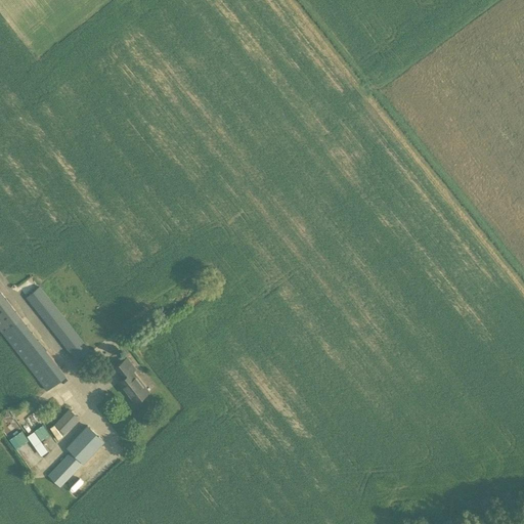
[(40,287),(27,297),(77,360),(90,350),(40,287)]
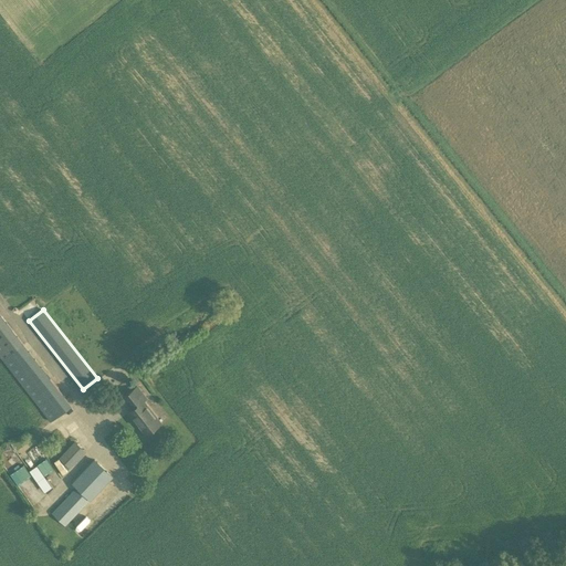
[(0,355),(2,359),(33,398),(52,421),(72,405),(0,313),(0,355)]
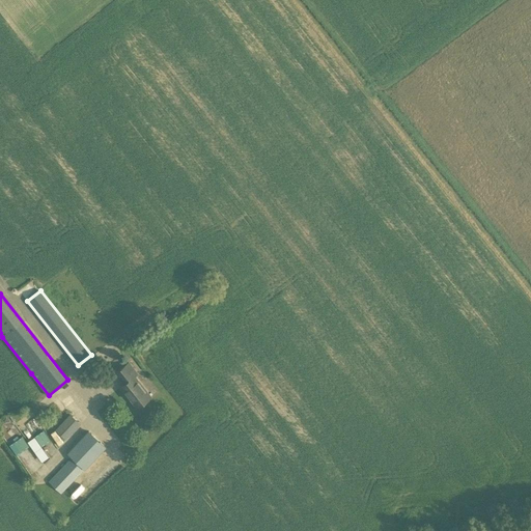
[(129,363),(116,372),(124,384),(120,387),(137,408),(151,397),(135,376),(137,374),(129,363)]
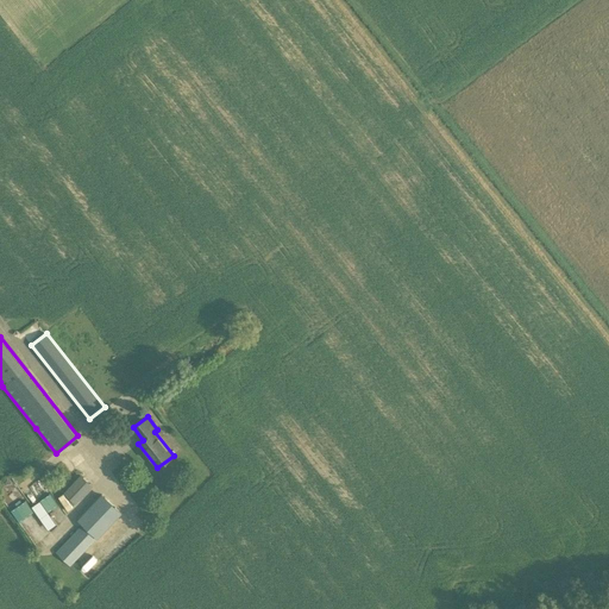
[(64,493),(76,503),(93,485),(81,475),(64,493)]
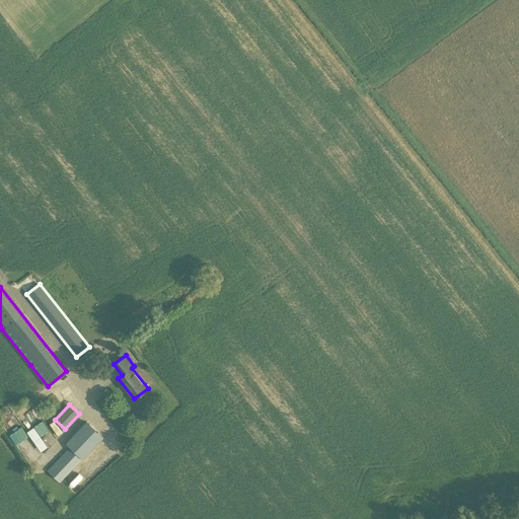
[(132,416),(142,424),(151,414),(140,404),(132,416)]
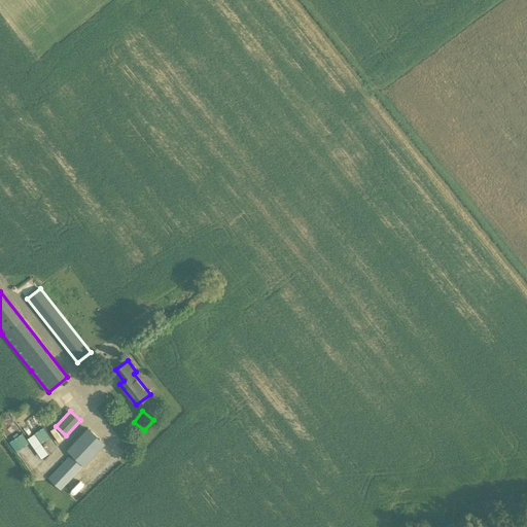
[(44,426),(35,432),(41,442),(50,436),(44,426)]
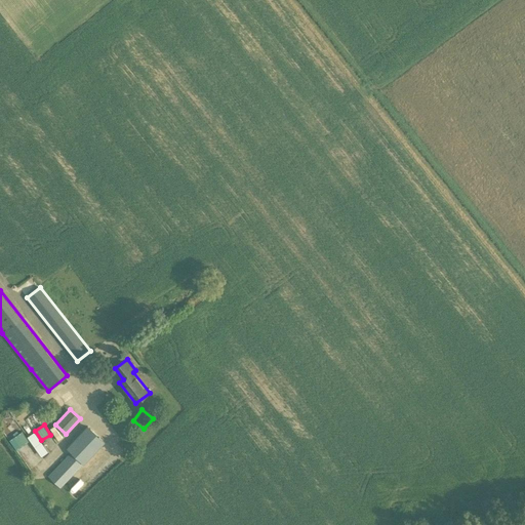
[(67,447),(83,463),(84,465),(105,442),(87,426),(67,447)]
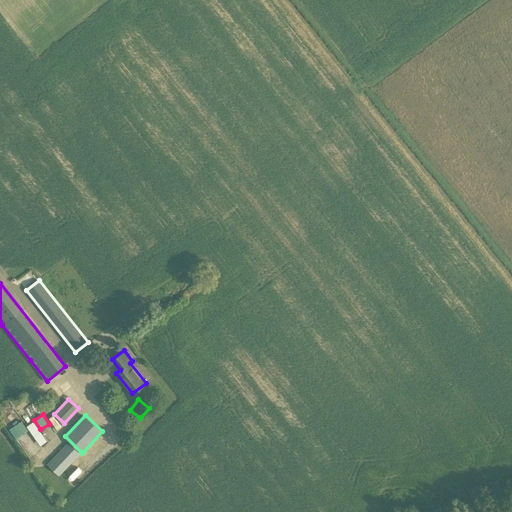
[(22,420),(10,428),(16,438),(29,429),(22,420)]
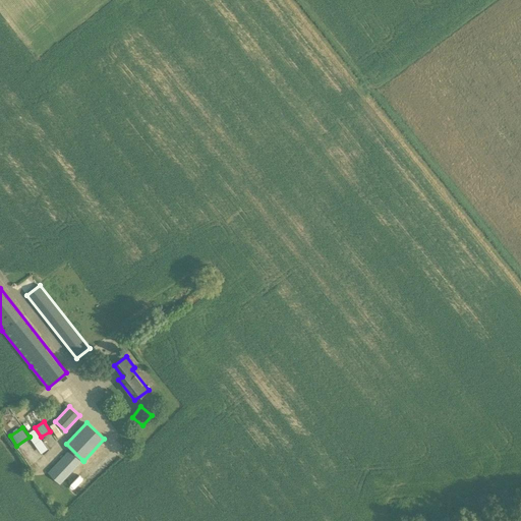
[(48,472),(60,484),(81,462),(69,450),(48,472)]
